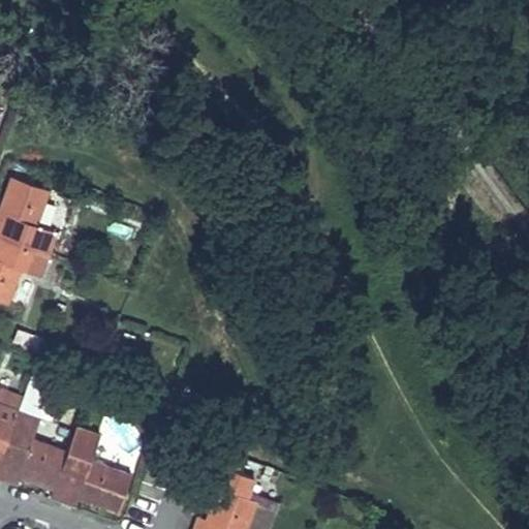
[(0,236),(48,253),(56,231),(35,224),(49,190),(9,176),(0,204),(0,236)]
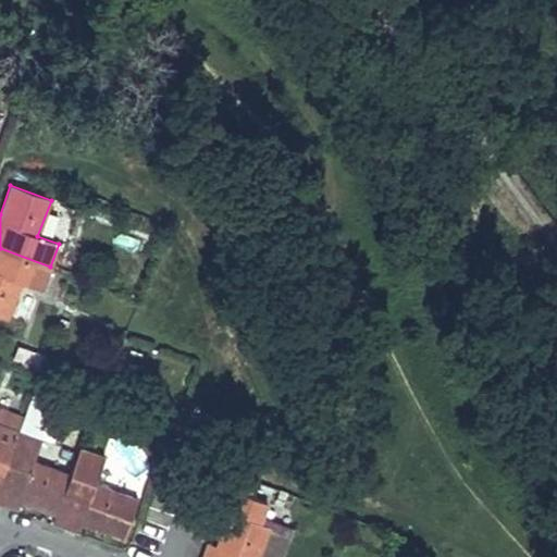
[(50,267),(0,248),(0,317),(8,320),(21,283),(41,291),(50,267)]
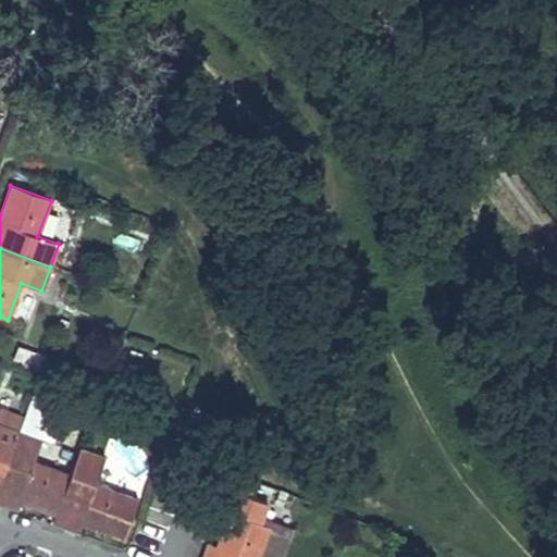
[(59,320),(53,332),(62,335),(66,323),(59,320)]
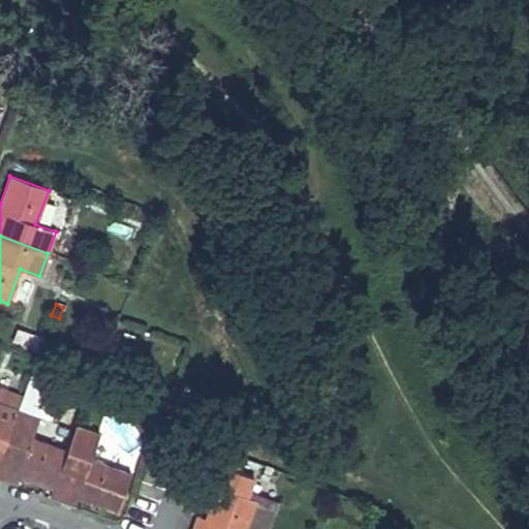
[(18,345),(17,348),(37,356),(43,340),(23,333),(21,338),(16,335),(11,344),(18,345)]
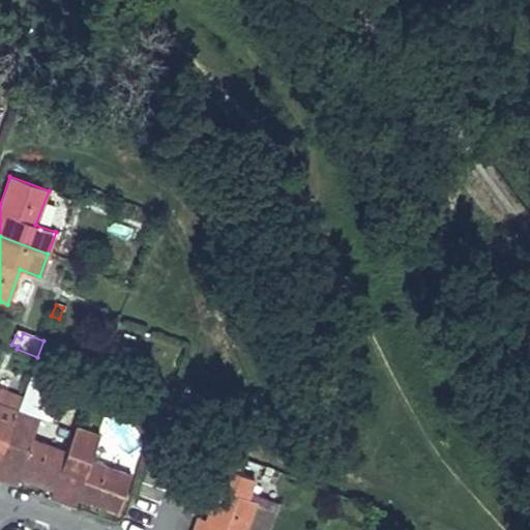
[(120,383),(97,372),(93,381),(116,391),(120,383)]
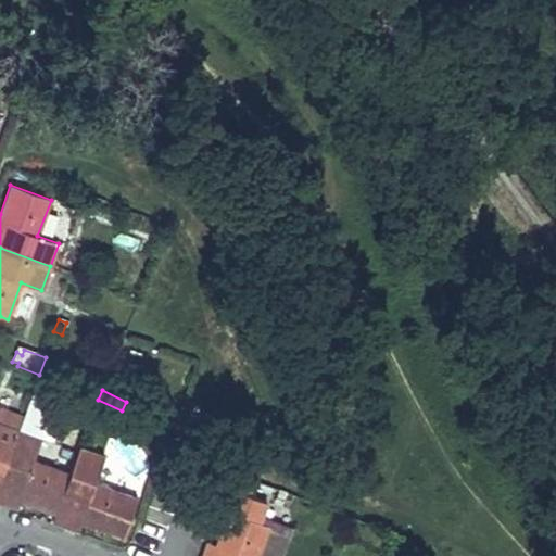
[(98,400),(96,405),(119,417),(122,411),(98,400)]
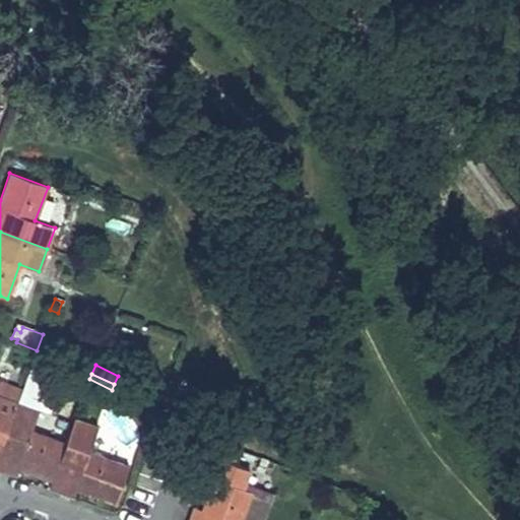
[(0,450),(16,403),(0,397),(0,450)]
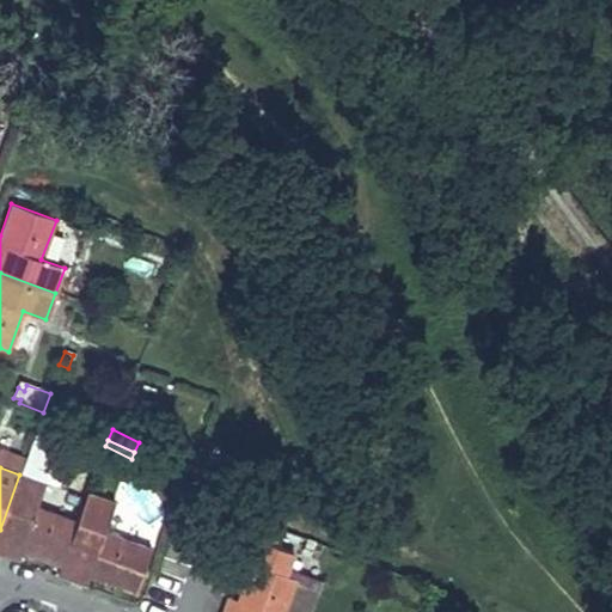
[(24,552),(61,565),(77,521),(37,507),(46,484),(19,475),(0,530),(0,552),(10,557),(13,549),(24,552)]
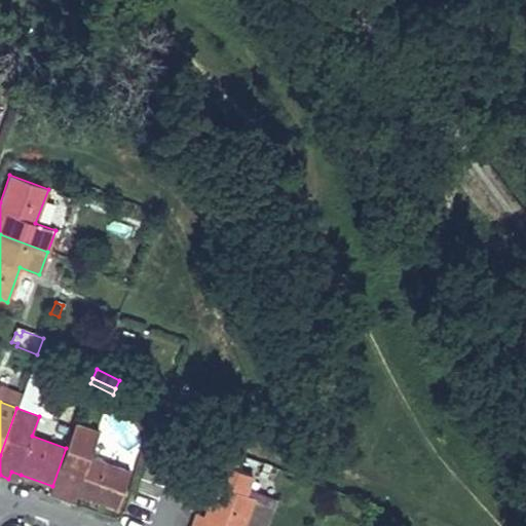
[(77,495),(116,510),(130,472),(89,456),(99,431),(75,422),(66,448),(52,486),(49,493),(66,499),(69,492),(77,495)]
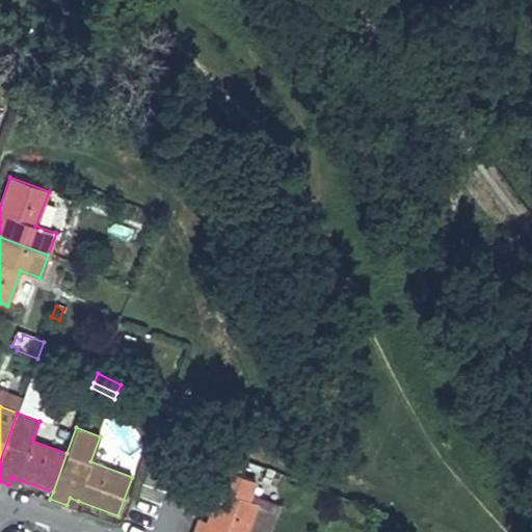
[(235,476),(224,472),(218,489),(246,500),(254,482),(235,476)]
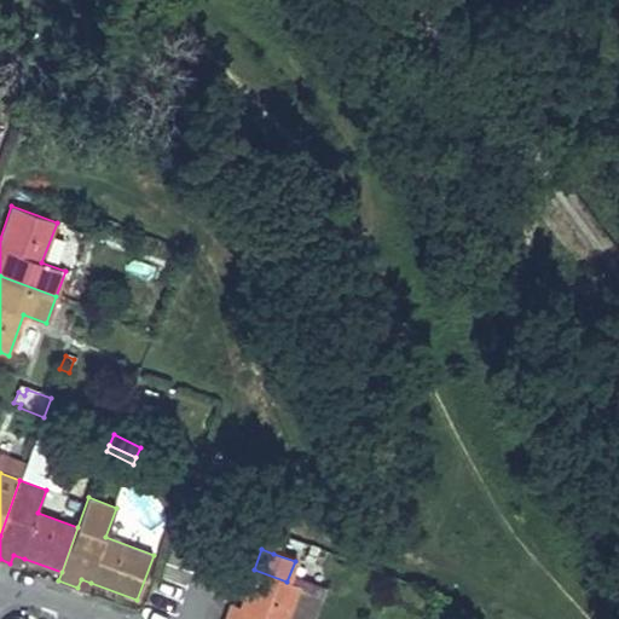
[(13,555),(10,563),(22,567),(24,559),(13,555)]
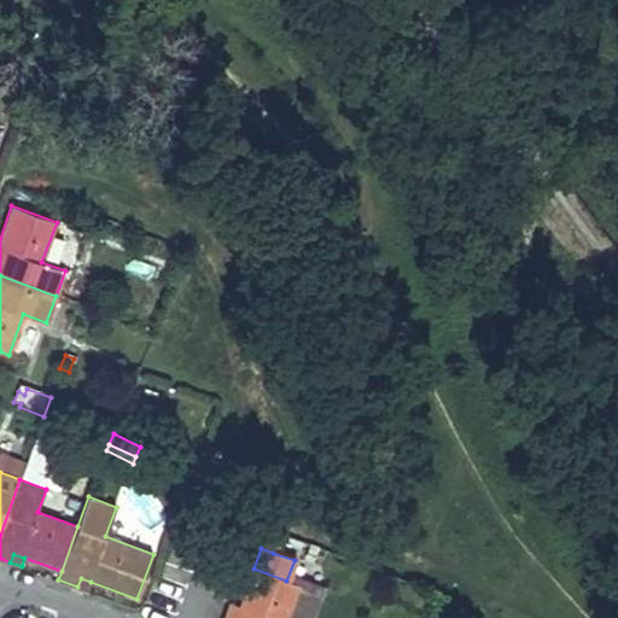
[(286,617),(296,592),(299,584),(286,581),(254,569),(239,606),(234,617),(227,614),(225,617),(286,617)]
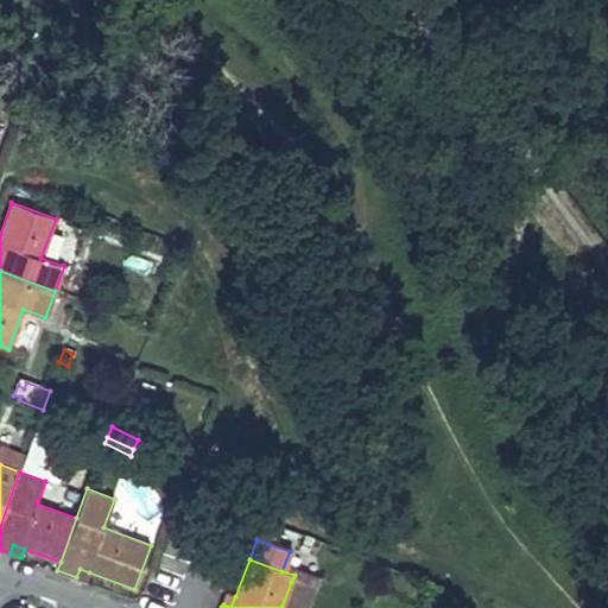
[(80,569),(76,577),(87,581),(89,572),(80,569)]
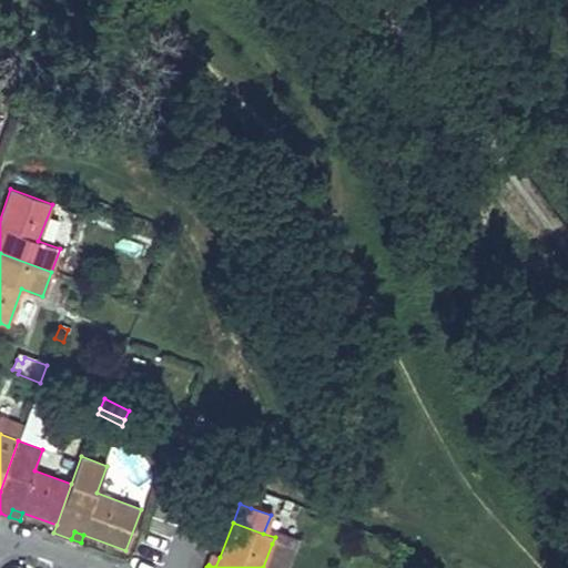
[(263,567),(280,567),(287,550),(272,544),(263,567)]
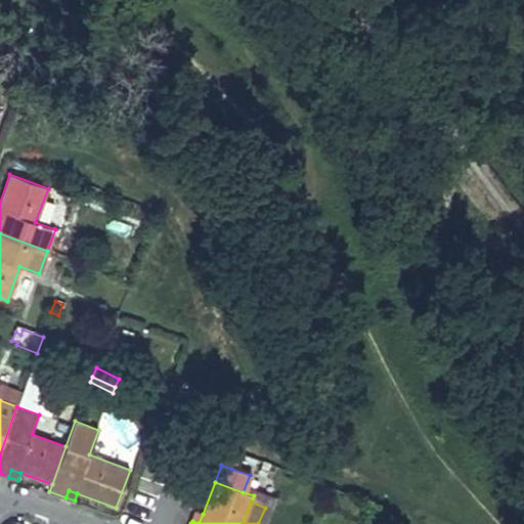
[(195,512),(192,521),(199,523),(203,514),(195,512)]
